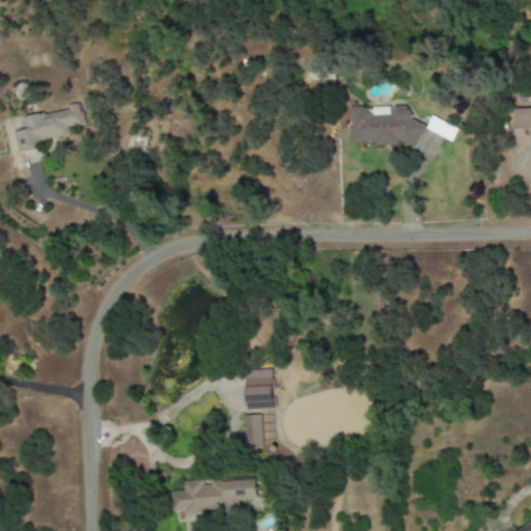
[(352,143),(373,142),(373,147),(420,145),(419,123),(409,123),(408,106),(350,109),(352,143)]
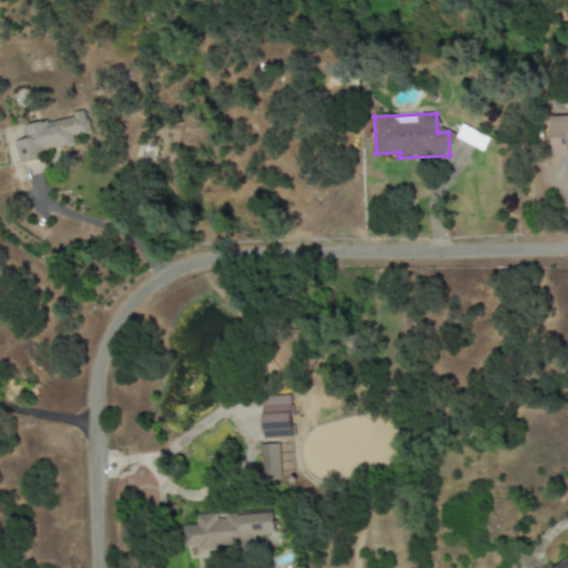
[(19,163),(38,160),(37,153),(73,146),(72,137),(90,133),(85,114),(23,125),(26,139),(14,141),(19,163)]
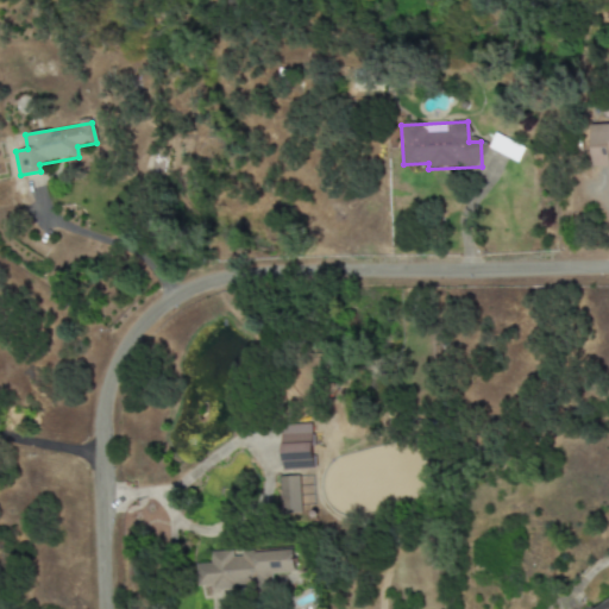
[(595,168),(608,167),(608,124),(592,125),(595,168)]
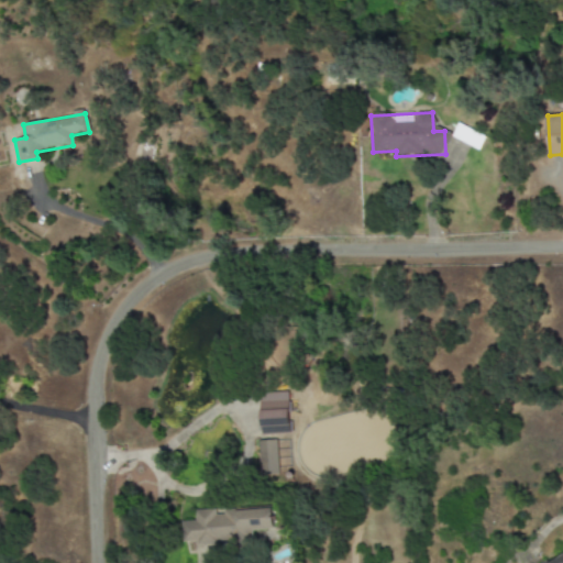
[(288,393),(260,394),(261,434),(289,433),(288,393)]
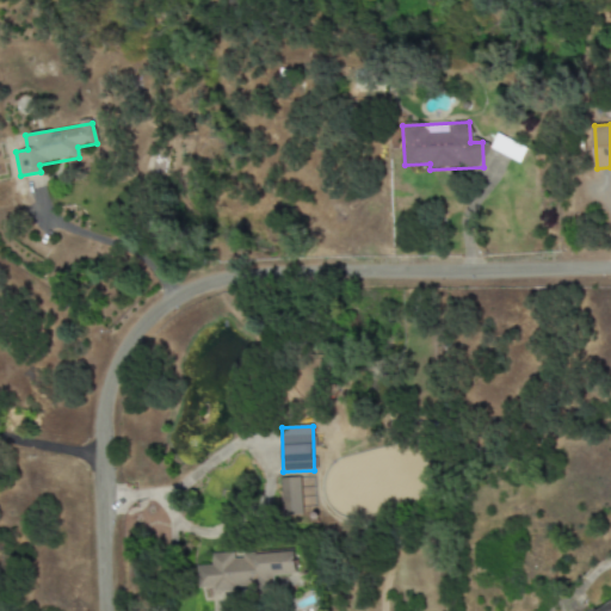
[(300,479),(281,480),(282,516),(302,516),(300,479)]
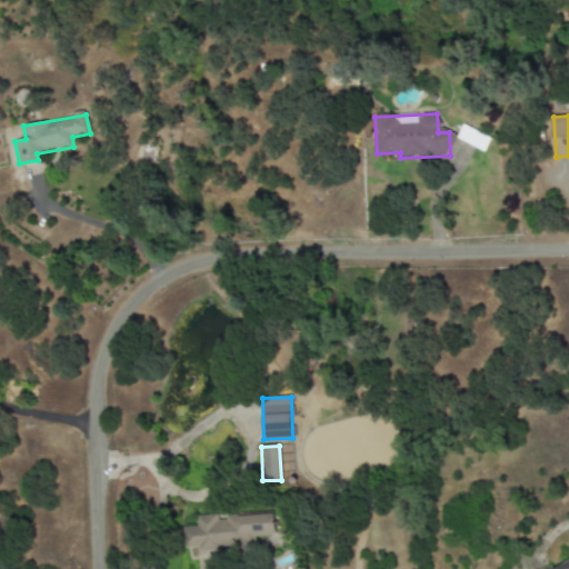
[(278,536),(276,515),(219,518),(219,515),(199,516),(199,527),(185,528),(186,549),(200,548),(200,550),(256,546),(256,537),(278,536)]
